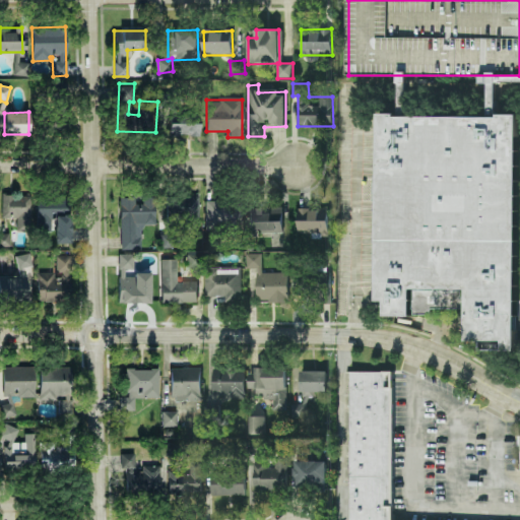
[(387,303),(388,317),(413,318),(413,291),(469,293),(469,343),(505,343),(505,352),(518,352),(519,117),(500,117),(500,120),(397,119),(397,116),(381,116),(380,303),(387,303)]
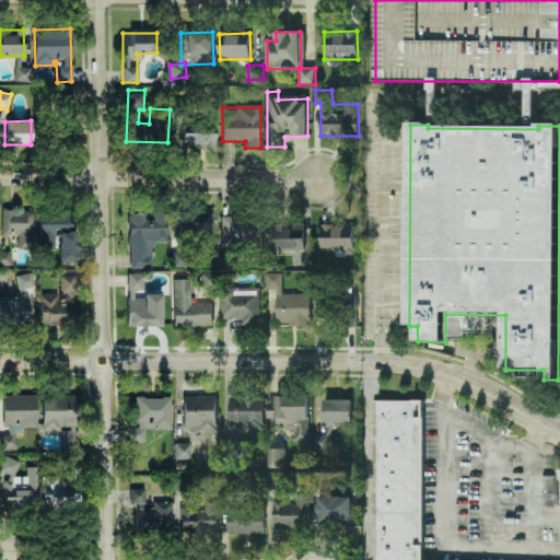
[(182,132),(182,147),(214,148),(214,132),(182,132)]
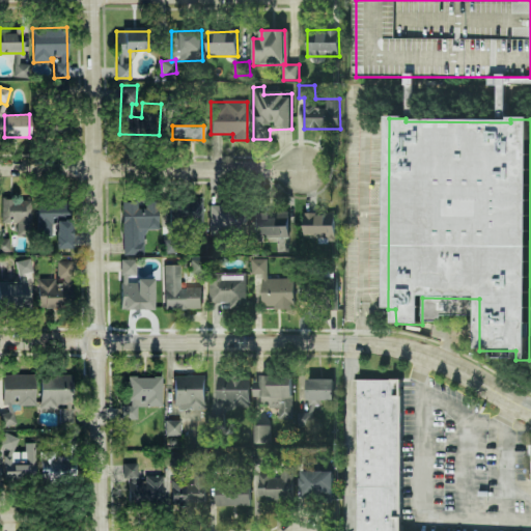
[(17,234),(31,235),(31,199),(2,199),(1,222),(17,223),(17,234)]
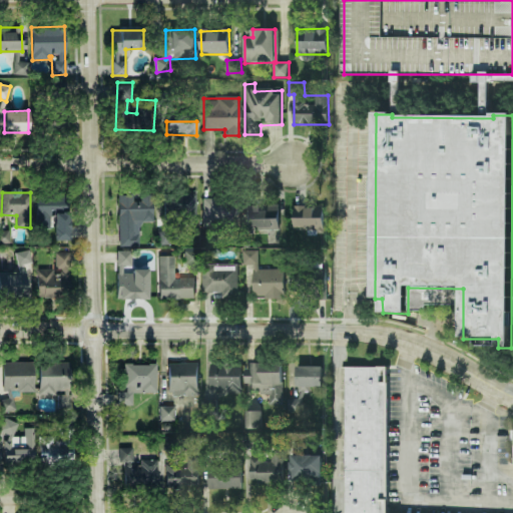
[(196,218),(195,193),(164,194),(164,219),(196,218)]
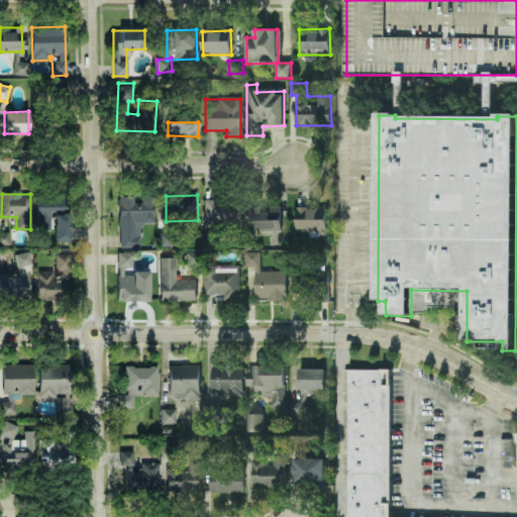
[(54,242),(70,241),(70,196),(36,197),(37,230),(54,230),(54,242)]
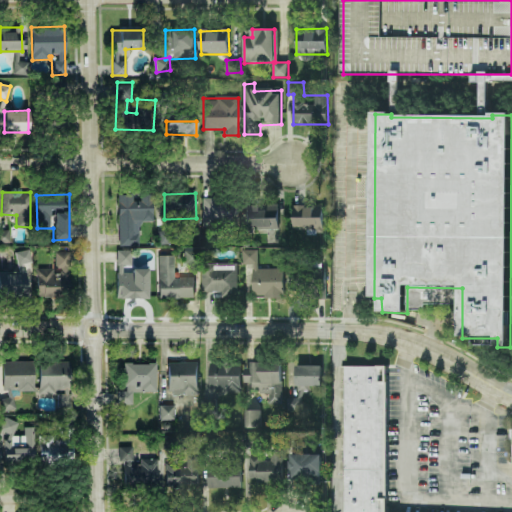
[(118,245),(139,245),(139,221),(153,220),(152,194),(117,195),(118,245)]
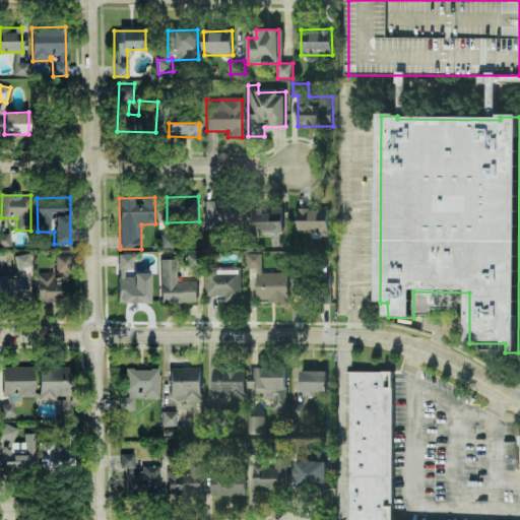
[(283,234),(283,205),(204,205),(205,230),(247,230),(247,234),(283,234)]
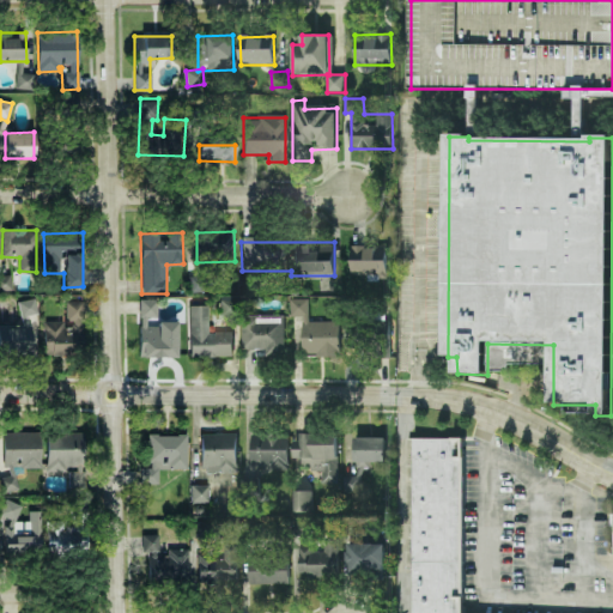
[(387,275),(388,248),(352,247),(351,275),(387,275)]
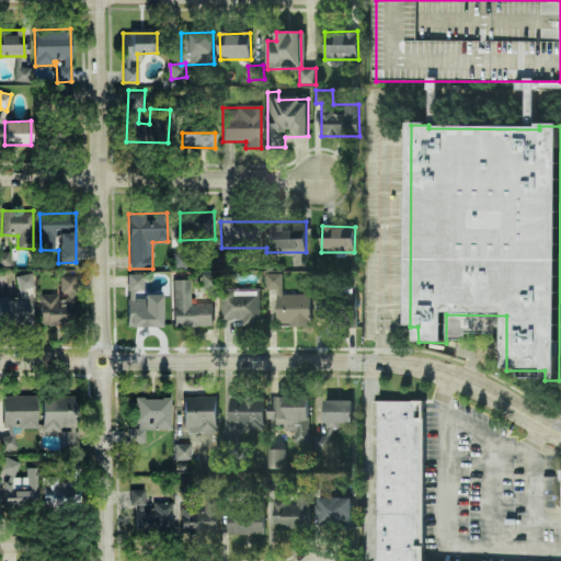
[(10,252),(0,251),(0,266),(10,267),(10,252)]
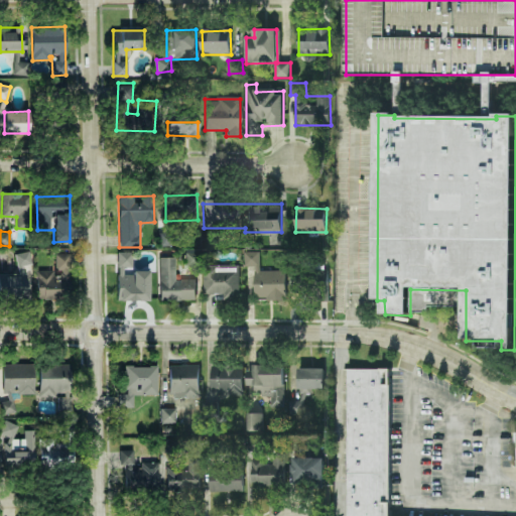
[(201,249),(184,249),(185,264),(202,264),(201,249)]
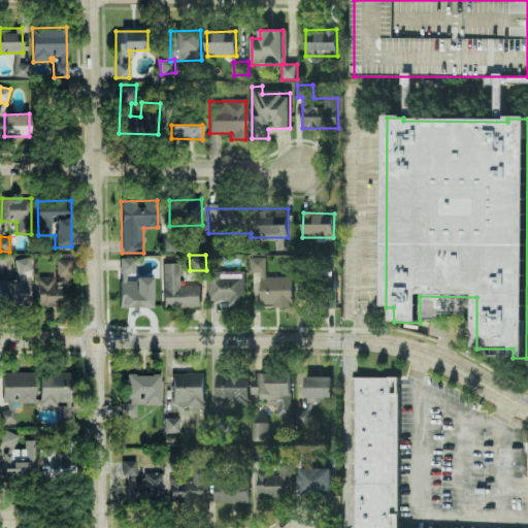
[(15,259),(18,271),(32,270),(30,257),(15,259)]
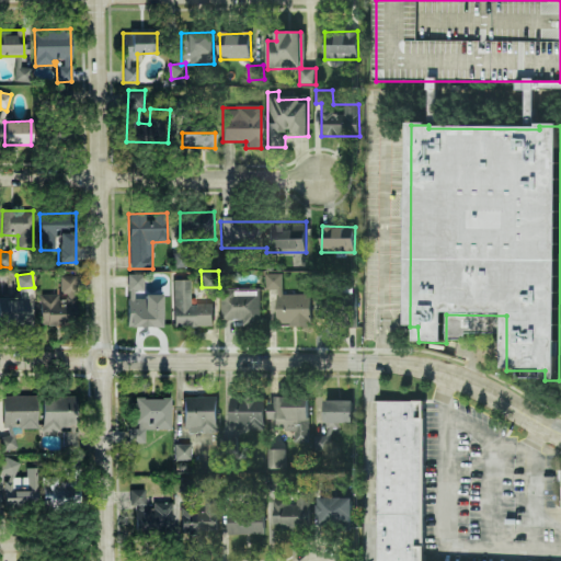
[(162,294),(142,294),(144,274),(127,274),(127,327),(161,327),(162,294)]
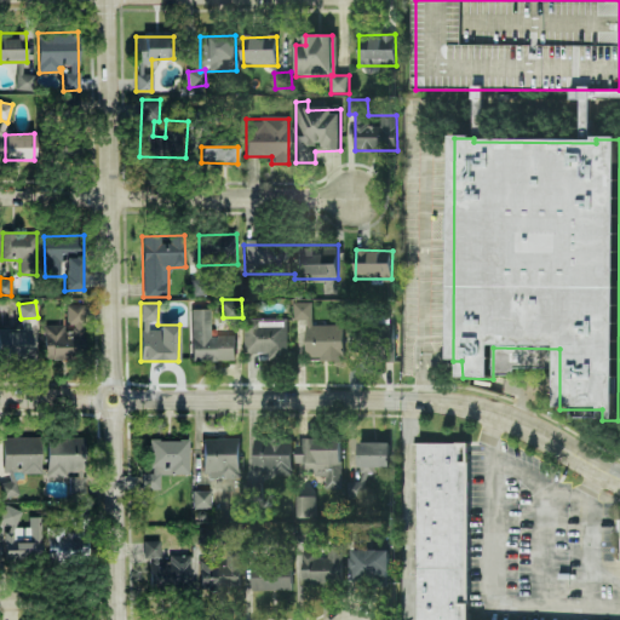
[(313,303),(294,303),(294,320),(305,321),(305,361),(344,361),(344,326),(313,325),(313,303)]
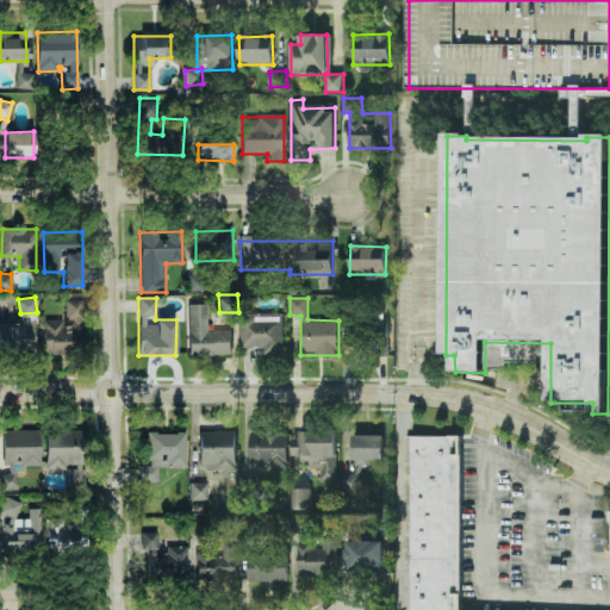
[(43,353),(81,354),(82,299),(66,299),(66,321),(43,319),(43,353)]
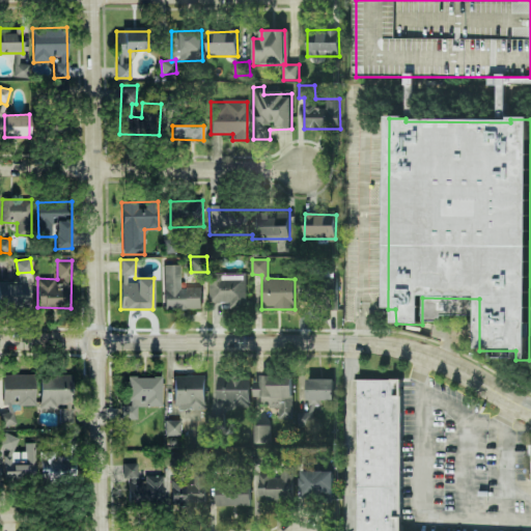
[(202,309),(201,287),(180,287),(179,264),(163,264),(164,309),(202,309)]
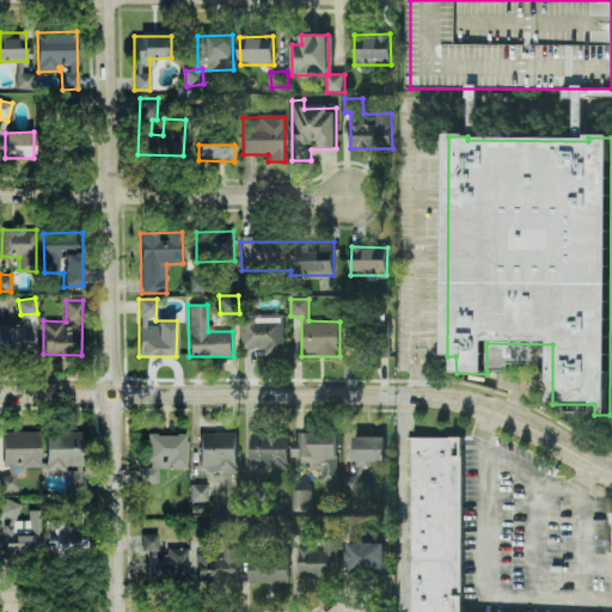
[(285,316),(243,314),(242,349),(264,349),(264,356),(283,356),(285,316)]
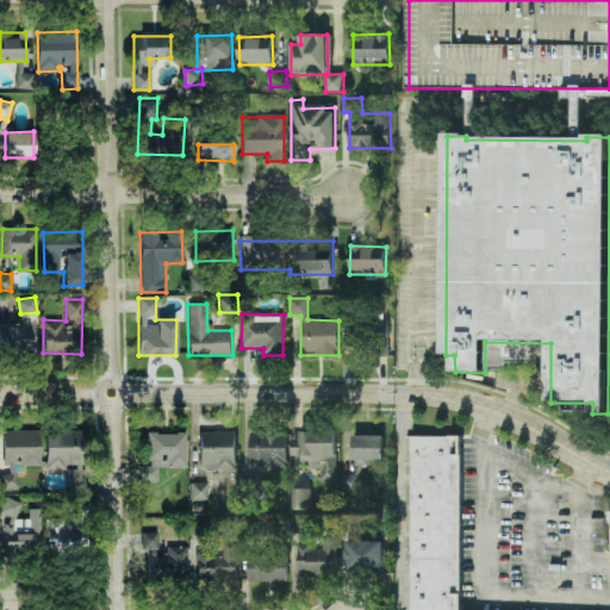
[(6,353),(31,353),(31,338),(22,340),(22,327),(0,327),(0,343),(6,343),(6,353)]
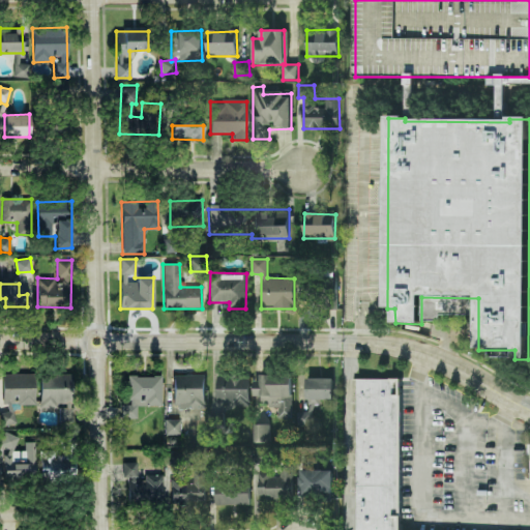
[(3,374),(3,410),(0,410),(0,421),(0,424),(13,424),(12,405),(35,404),(34,373),(3,374)]
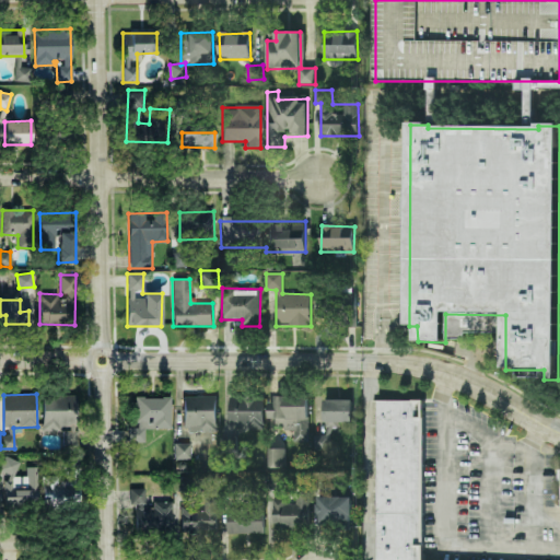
[(77,396),(43,395),(42,430),(61,431),(61,447),(76,447),(77,396)]
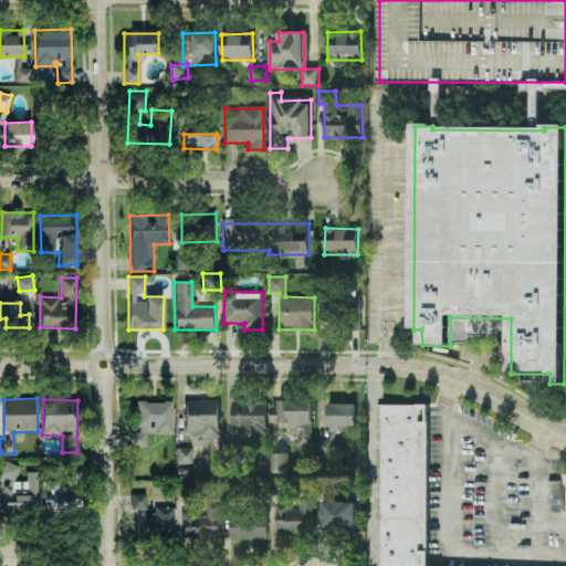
[(173,432),(173,400),(132,402),(133,447),(146,447),(146,433),(173,432)]
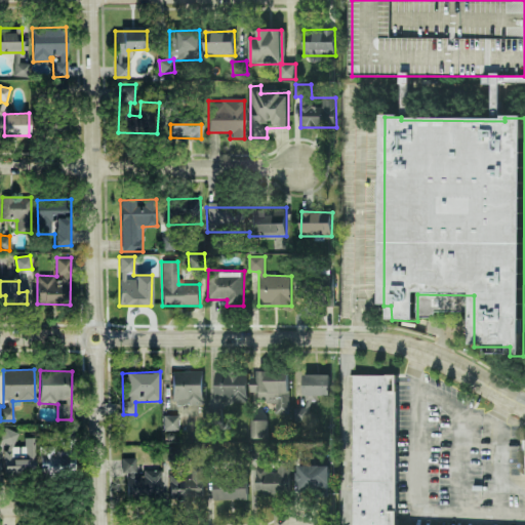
[(203,404),(203,372),(171,371),(171,404),(203,404)]
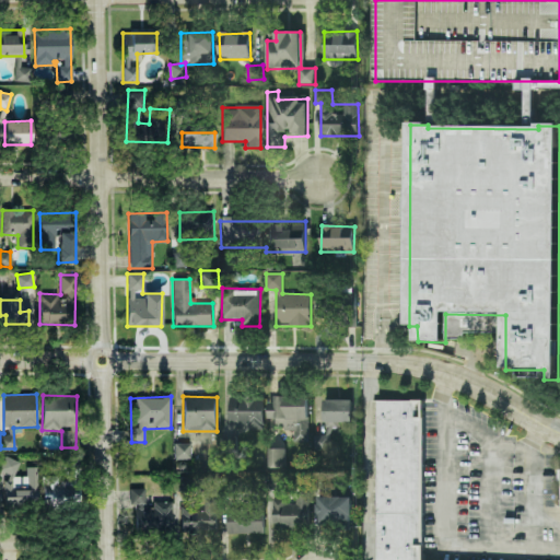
[(230,429),(264,429),(265,398),(231,397),(230,429)]
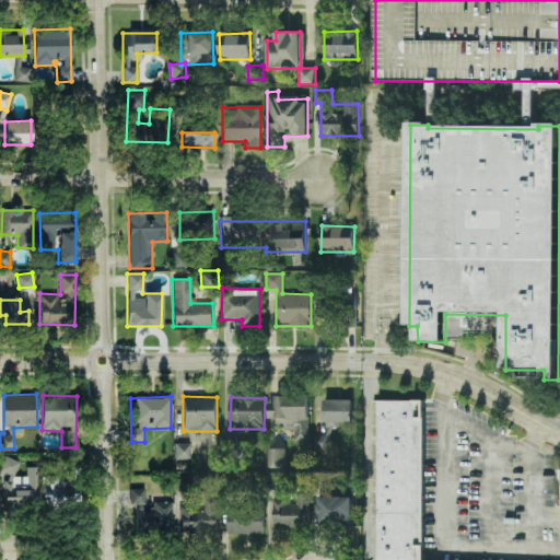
[(352,400),(324,399),(324,422),(352,423),(352,400)]
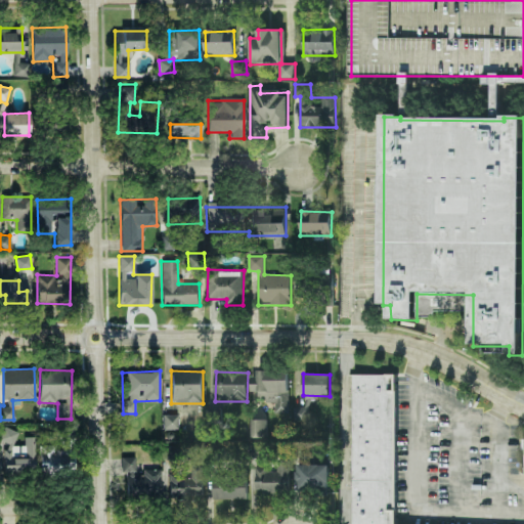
[(395,523),(398,376),(355,375),(351,523),(395,523)]
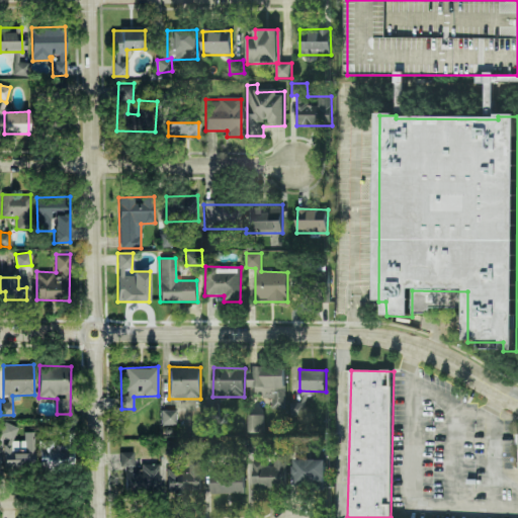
[(290,418),(306,417),(306,404),(290,404),(290,418)]
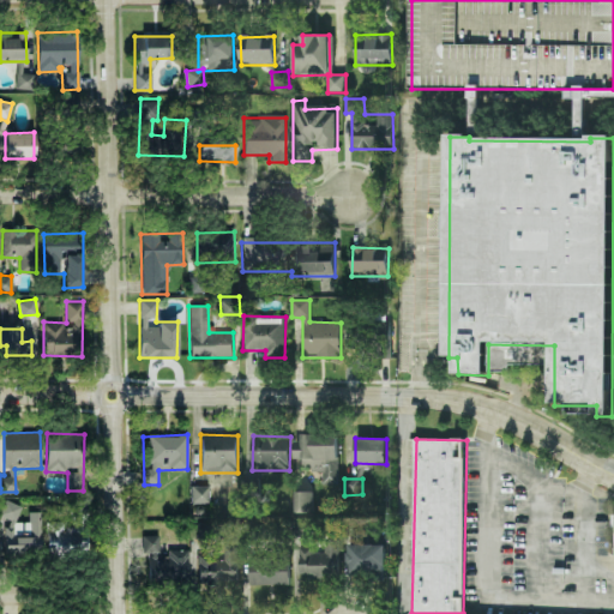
[(191,503),(209,503),(209,486),(191,486),(191,503)]
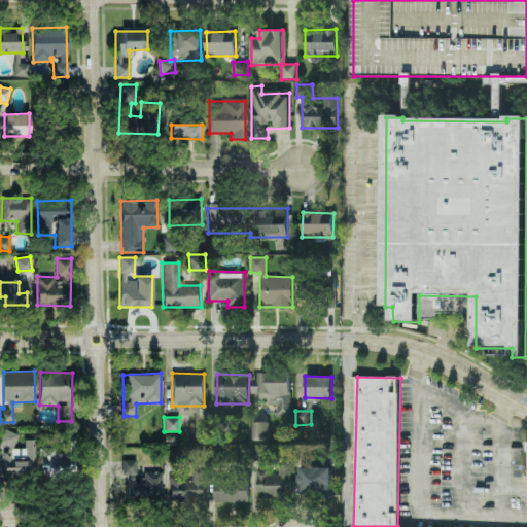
[(268,441),(269,422),(252,422),(251,441),(268,441)]
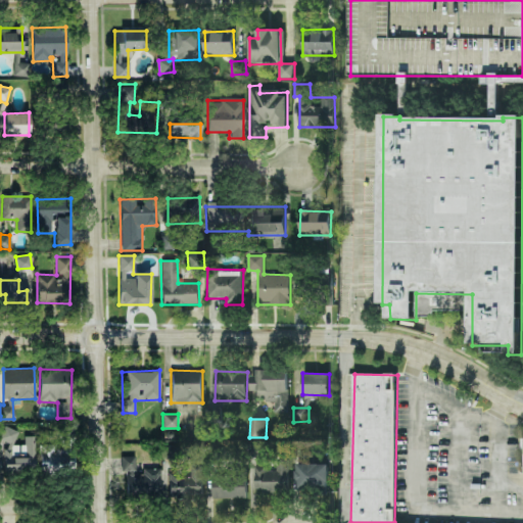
[(0,436),(0,438),(13,444),(18,431),(5,426),(0,436)]
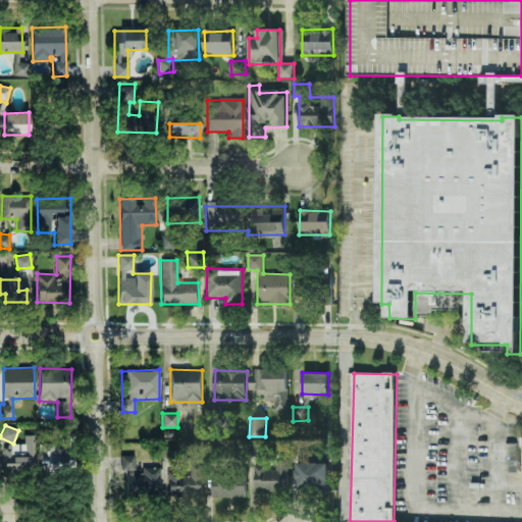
[(33,435),(24,435),(24,442),(2,442),(3,471),(34,470),(33,435)]
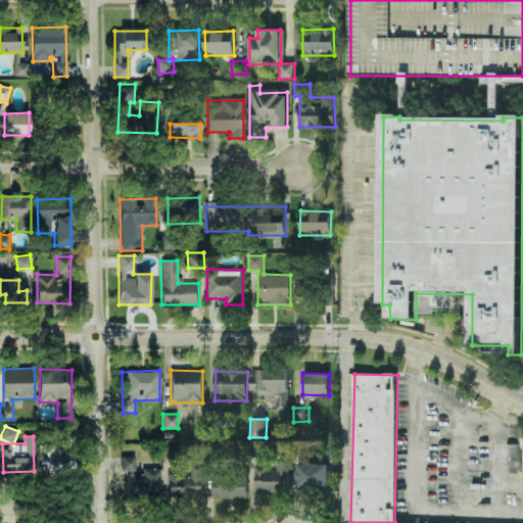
[(160,469),(142,468),(142,473),(134,473),(135,457),(122,456),(122,470),(126,470),(126,497),(160,498),(160,469)]
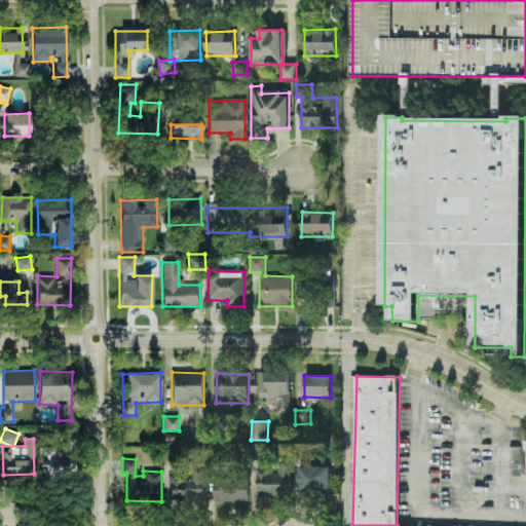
[(291,495),(291,461),(278,461),(278,474),(269,474),(269,468),(256,468),(256,495),(291,495)]
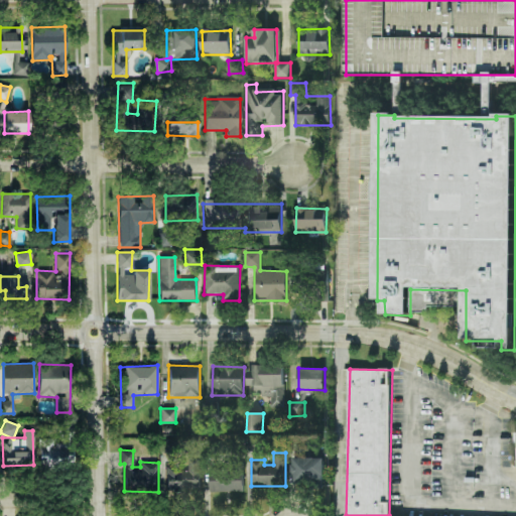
[(166,468),(166,491),(202,491),(201,456),(188,456),(188,471),(177,471),(177,467),(166,468)]
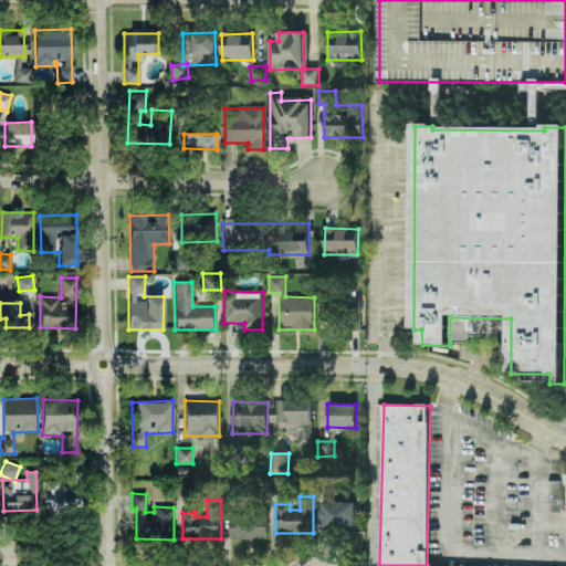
[(322,503),(322,531),(356,531),(356,502),(322,503)]
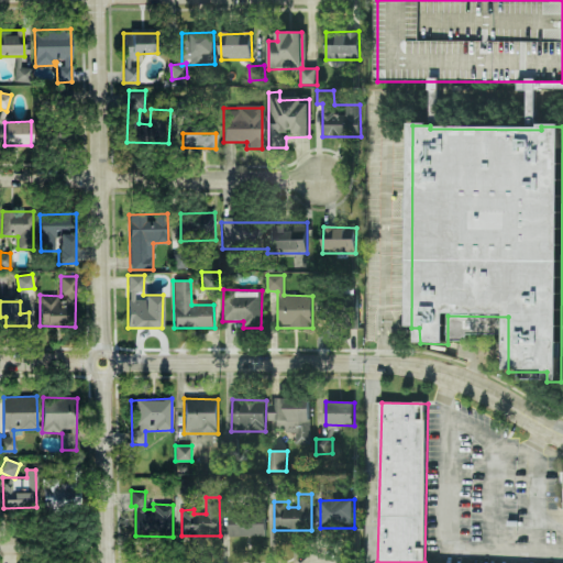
[(229,537),(265,537),(265,515),(230,515),(229,537)]
